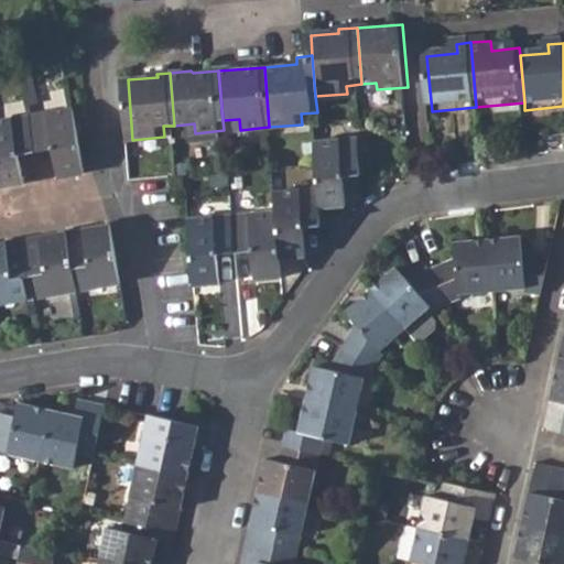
[(54,147),(58,174),(82,171),(69,105),(28,112),(34,150),(54,147)]
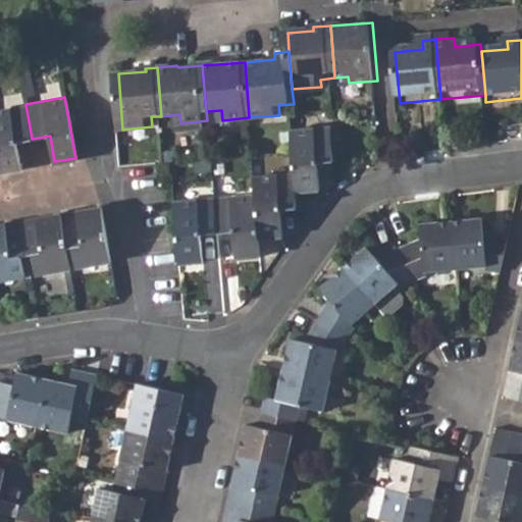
[(0,172),(23,169),(18,141),(32,139),(25,104),(0,108),(0,172)]
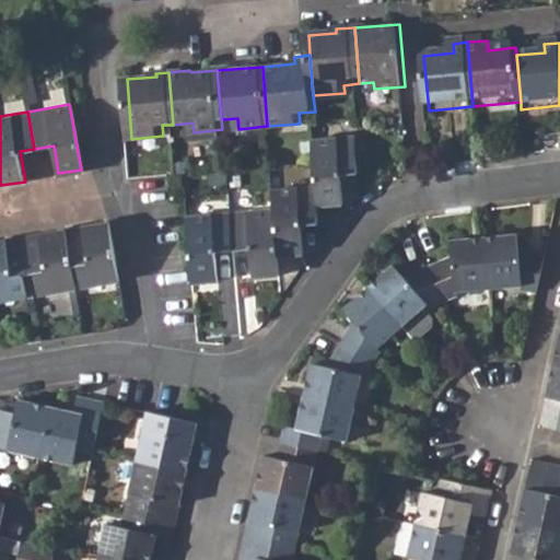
[(322,186),(324,207),(349,203),(347,176),(364,174),(360,136),(317,140),(322,186)]
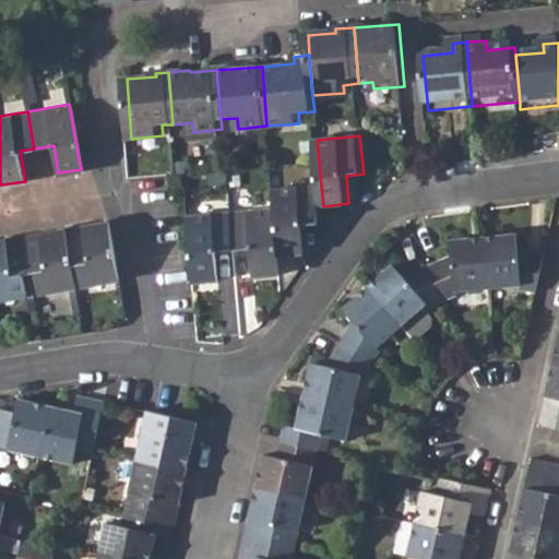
[(284,207),(288,253),(311,251),(309,225),(324,224),(323,206),(321,186),(282,189),(284,207)]
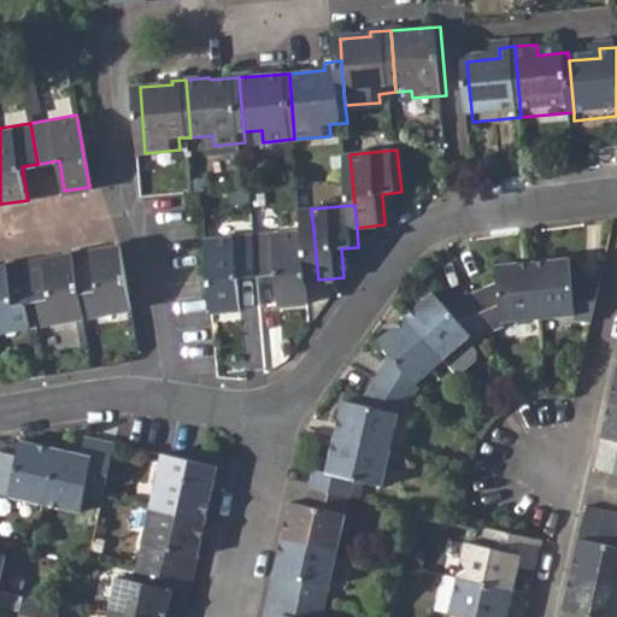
[(318,280),(313,229),(252,234),(256,274),(277,271),(280,303),(319,299),(318,280)]
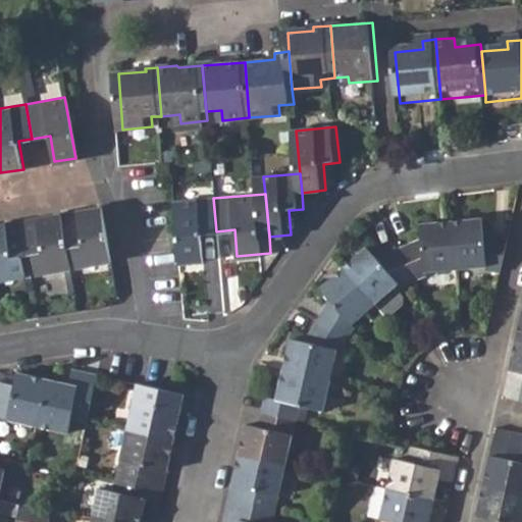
[(172,201),(177,261),(202,260),(200,232),(216,231),(213,198),(172,201)]
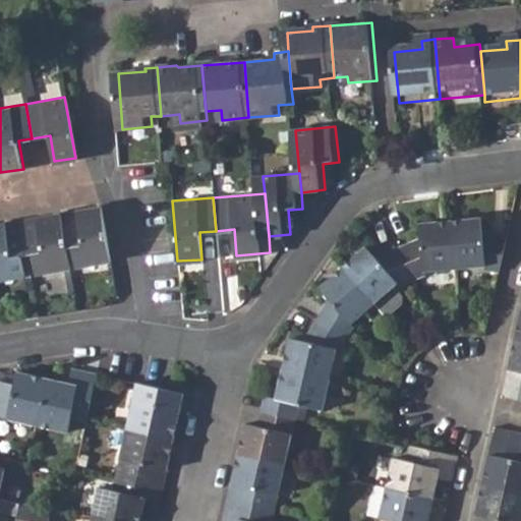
[(64,212),(70,246),(76,245),(79,265),(112,259),(103,205),(64,212)]
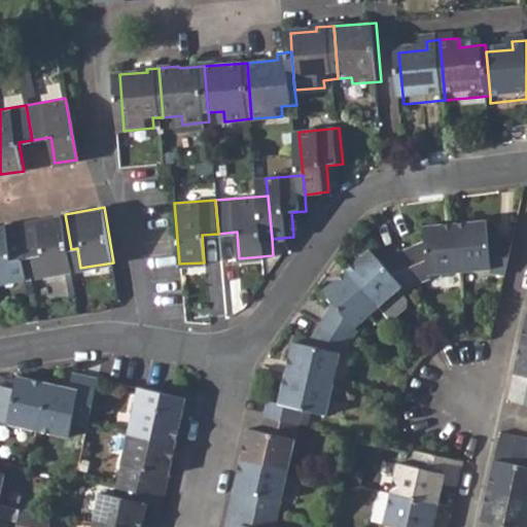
[(36,255),(39,275),(74,269),(71,249),(65,214),(23,221),(30,256),(36,255)]
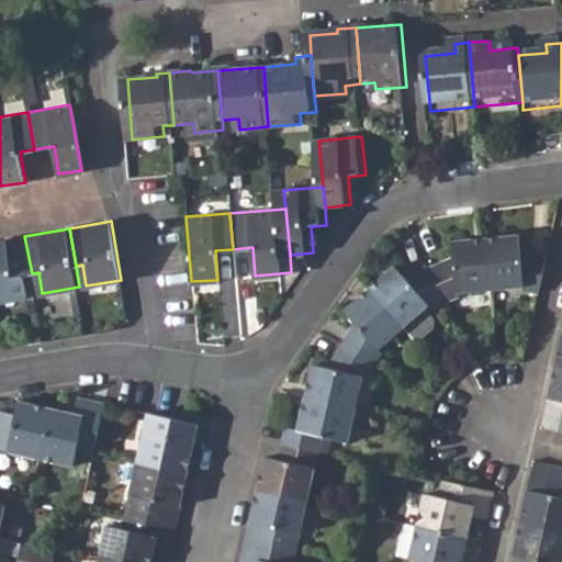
[(526,298),(537,300),(547,256),(521,250),(519,234),(487,237),(493,298),(526,294),(526,298)]
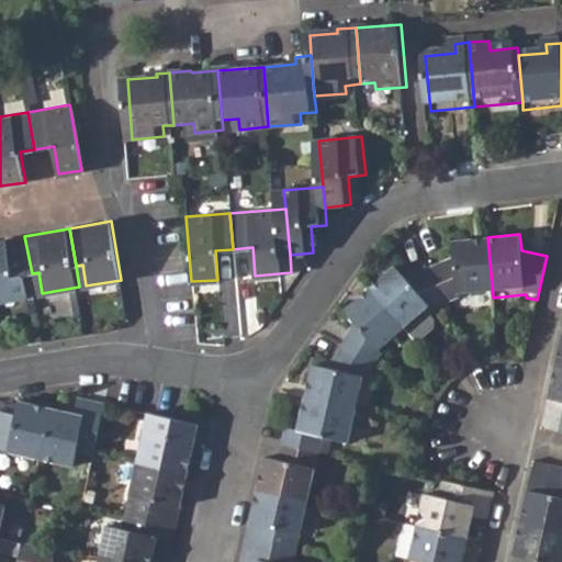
[(0,300),(29,295),(24,274),(32,273),(24,236),(0,240),(0,300)]
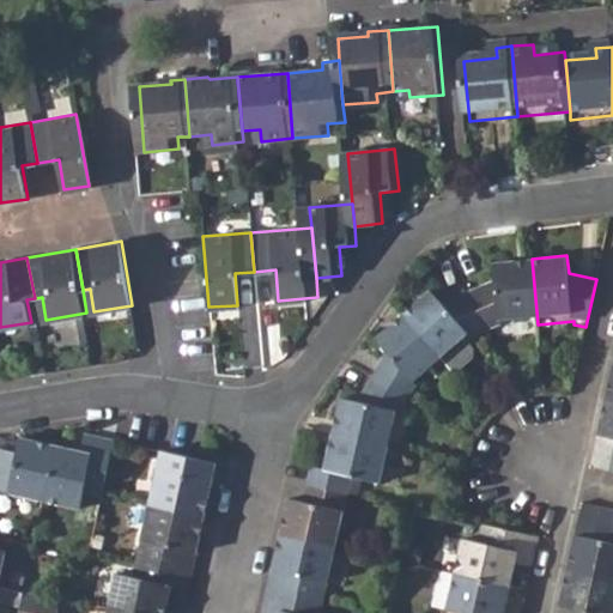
[(471,292),(487,329),(502,322),(502,328),(538,325),(532,259),(495,263),(496,280),(471,292)]
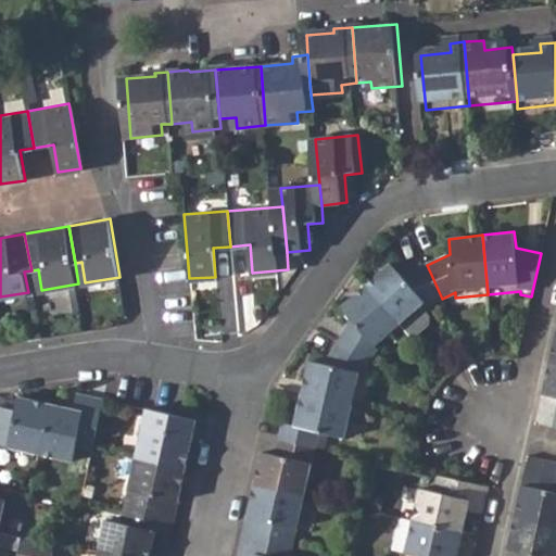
[(369,285),(403,324),(425,304),(427,303),(428,304),(442,299),(427,265),(403,275),(393,264),(369,285)]
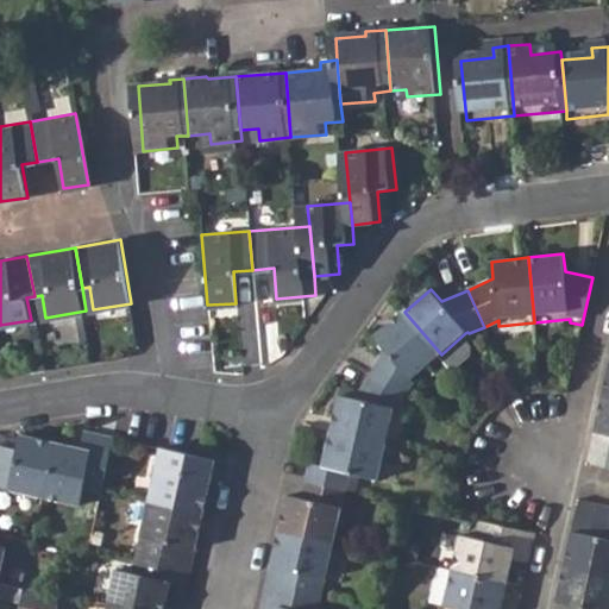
[(371,371),(409,394),(415,381),(413,377),(441,355),(405,312),(376,336),(385,346),(371,371)]
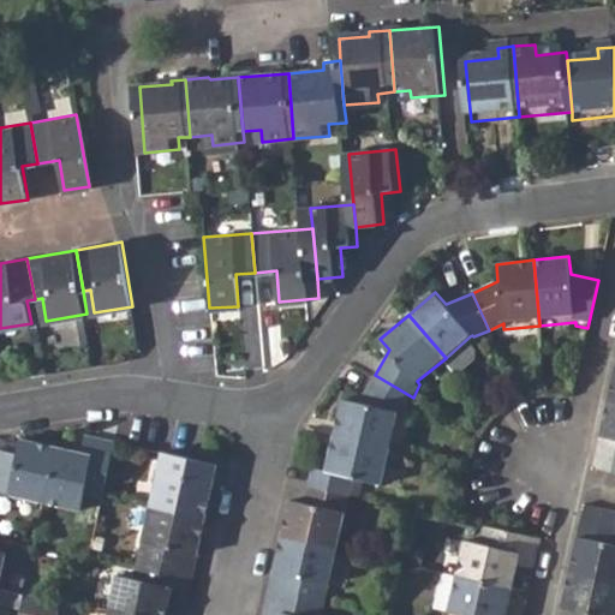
[(470,336),(446,358),(460,374),(478,358),(479,347),(470,336)]
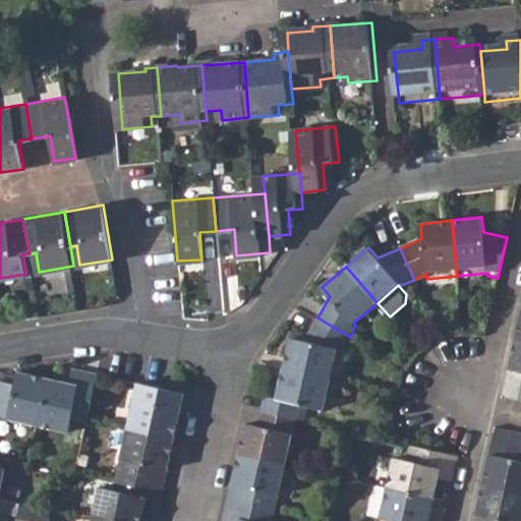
[(283,367),(332,378),(337,348),(342,350),(350,337),(317,317),(304,341),(290,338),(283,367)]
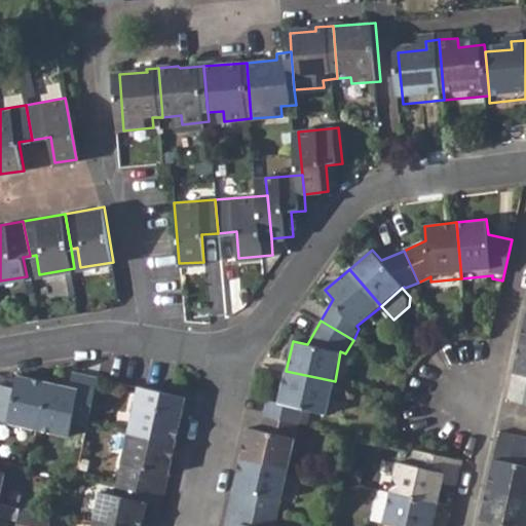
[(525,390),(525,343),(520,343),(508,401),(524,404),(525,390)]
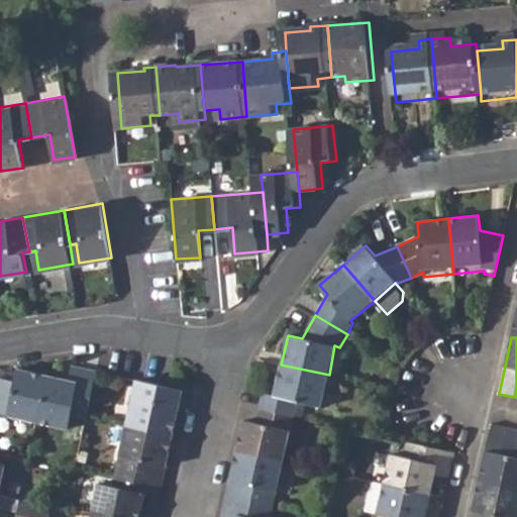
[(260,406),(295,415),(298,400),(322,405),(329,375),(281,365),(275,394),(263,392),(260,406)]
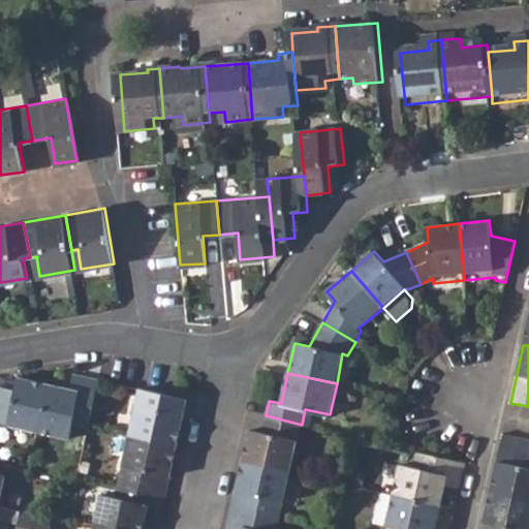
[(37,434),(69,441),(72,423),(88,428),(98,380),(73,374),(70,387),(50,383),(37,434)]
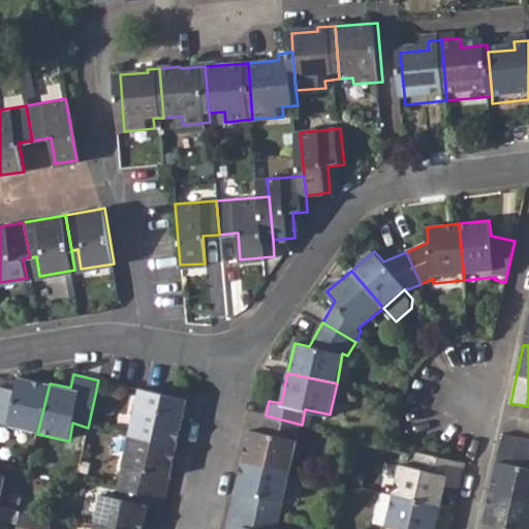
[(0,425),(37,434),(50,383),(20,376),(17,393),(0,387),(0,425)]
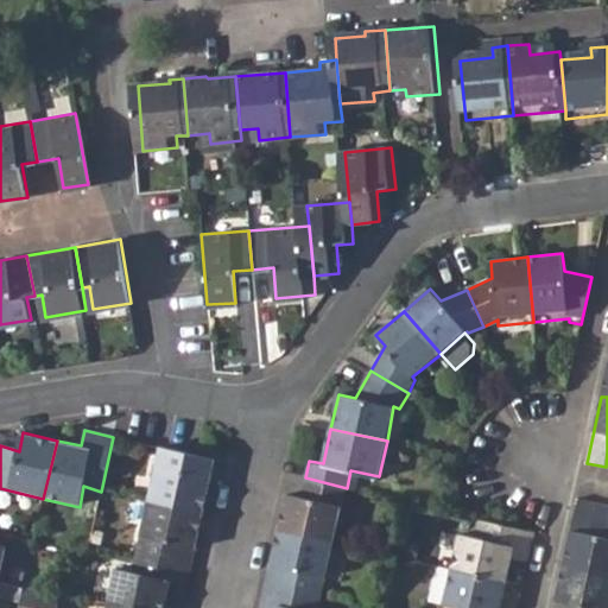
[(146,501),(203,513),(215,460),(177,450),(173,468),(156,464),(146,501)]
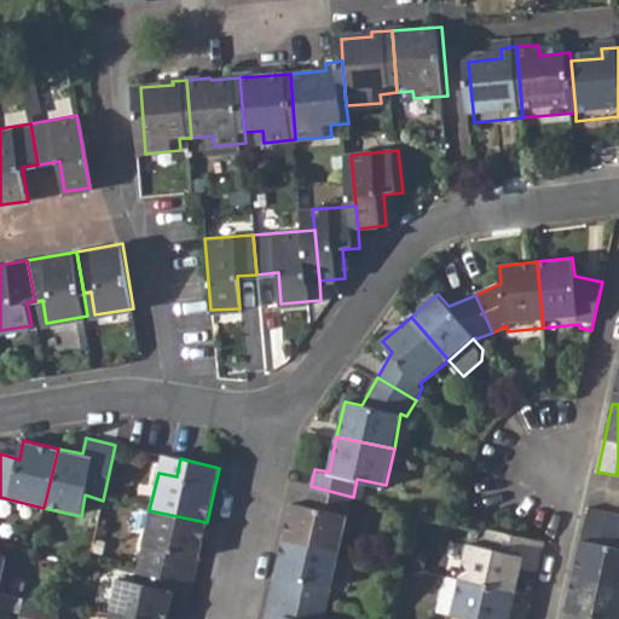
[(283,538),(341,553),(353,497),(311,486),(307,507),(291,503),(283,538)]
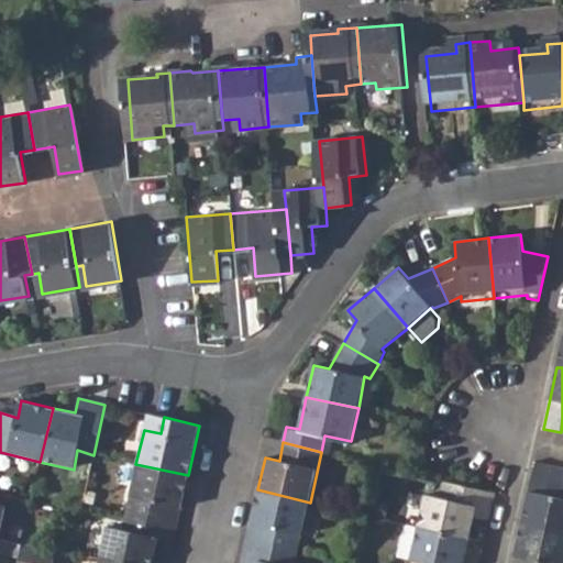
[(125,515),(177,526),(188,475),(135,464),(125,515)]
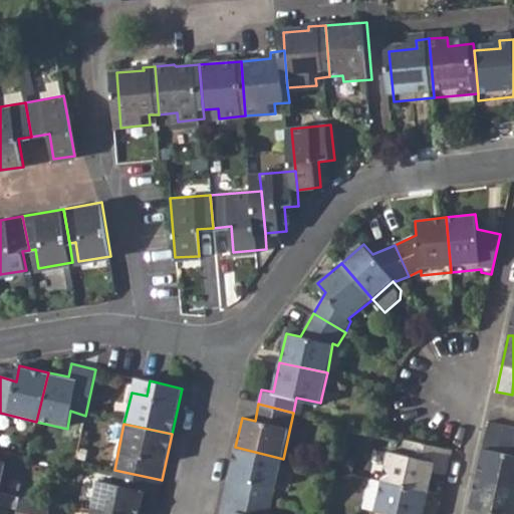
[(513,457),(497,454),(504,428),(487,424),(475,480),(513,488),(513,457)]
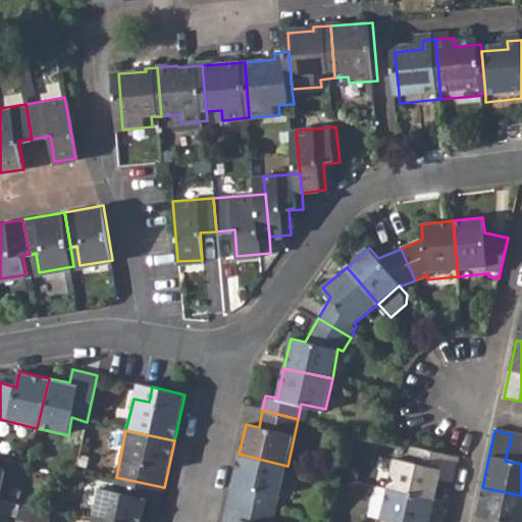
[(521,436),(512,434),(505,461),(521,464),(521,436)]
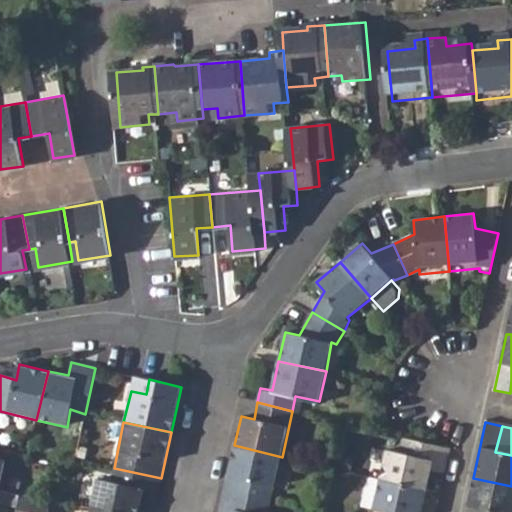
[(377,478),(426,489),(430,468),(444,472),(449,447),(402,436),(398,453),(382,450),(377,478)]
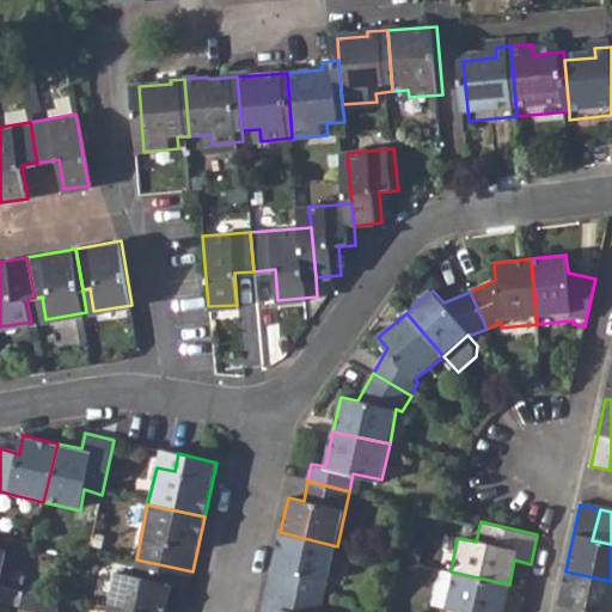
[(268,587),(325,600),(337,546),(280,532),(268,587)]
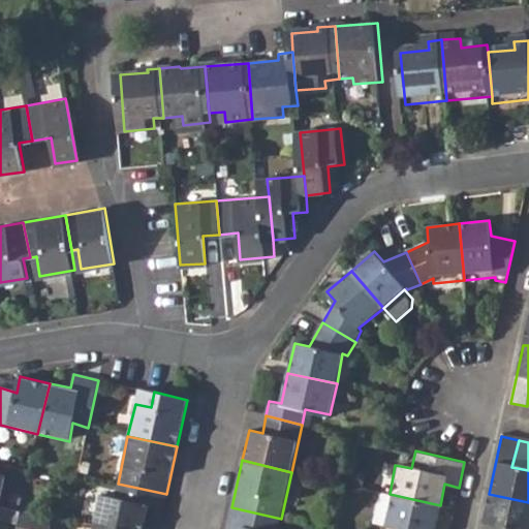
[(92,525),(111,528),(143,528),(147,516),(160,519),(166,494),(118,484),(115,498),(98,494),(92,525)]
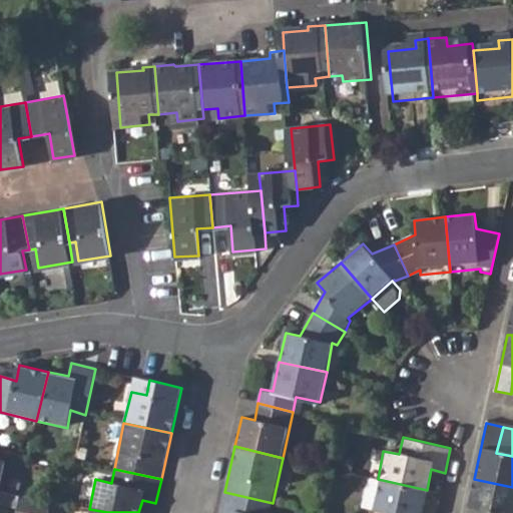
[(436,512),(422,510),(427,490),(378,479),(371,510),(382,512),(436,512)]
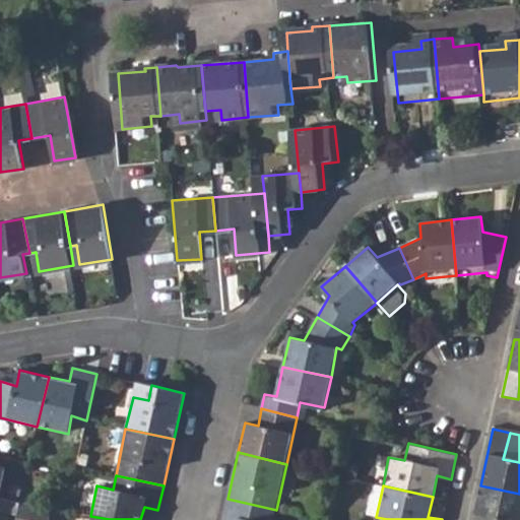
[(519,519),(519,494),(480,485),(474,515),(496,519),(519,519)]
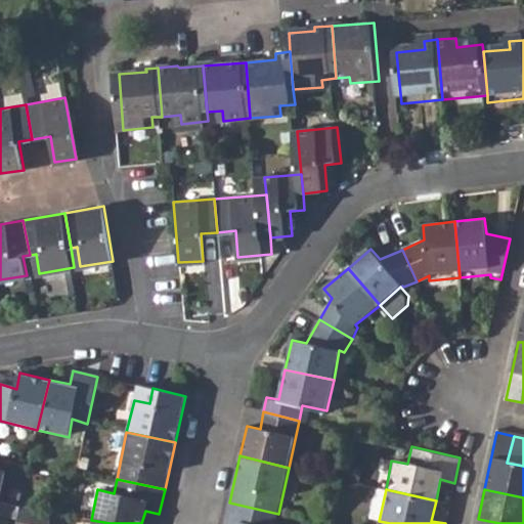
[(0,516),(16,520),(19,506),(0,500),(0,516)]
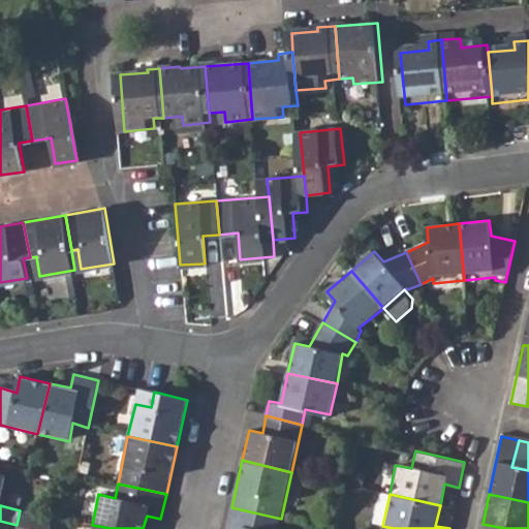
[(278,528),(281,519),(231,507),(225,528),(278,528)]
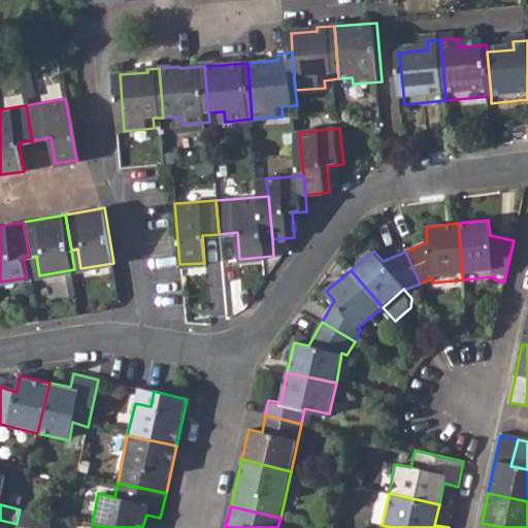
[(32,527),(36,514),(20,509),(17,524),(14,527),(32,527)]
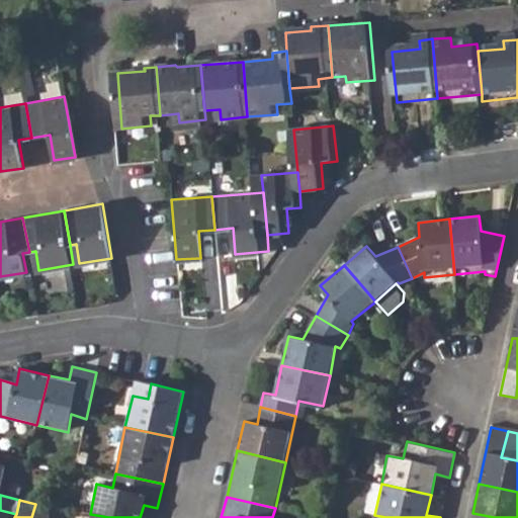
[(31,517),(48,517),(50,507),(35,504),(31,517)]
